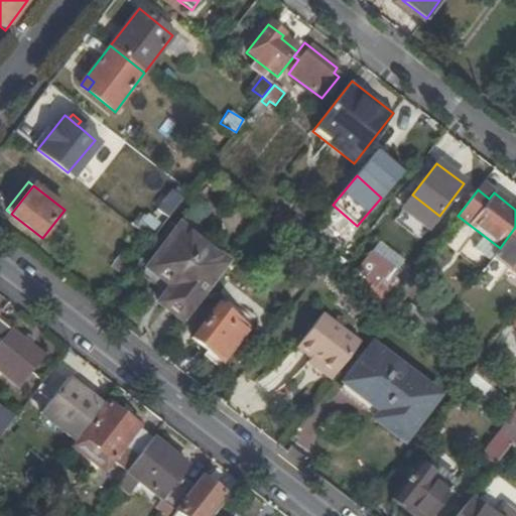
[(168,219),(185,196),(181,191),(177,196),(170,190),(156,210),(168,219)]
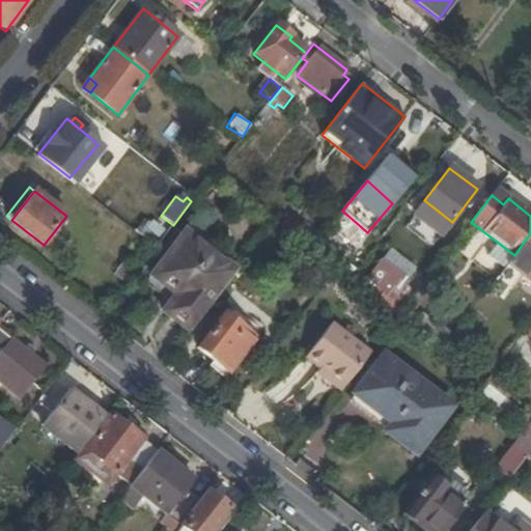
[(210,305),(234,272),(185,233),(151,277),(175,296),(163,312),(189,333),(192,328),(210,305)]
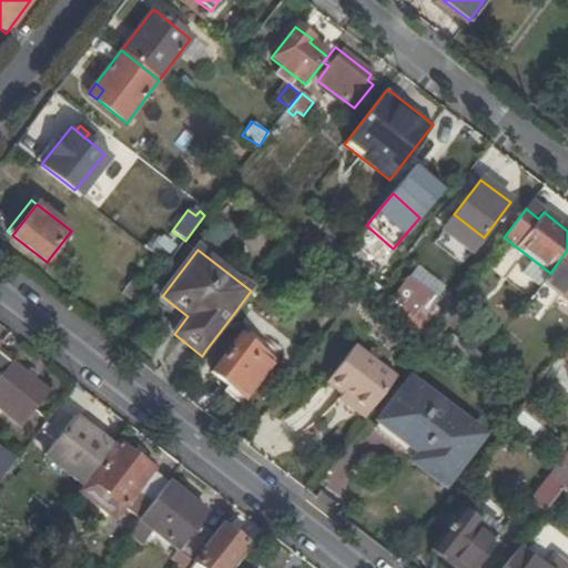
[(567,250),(550,273),(545,281),(567,298),(567,250)]
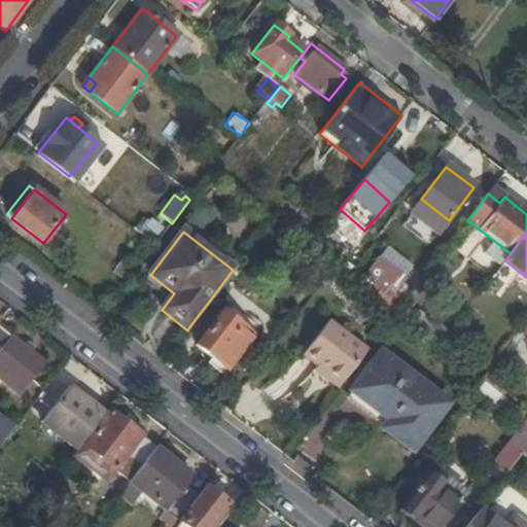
[(390,295),(402,280),(377,260),(365,276),(390,295)]
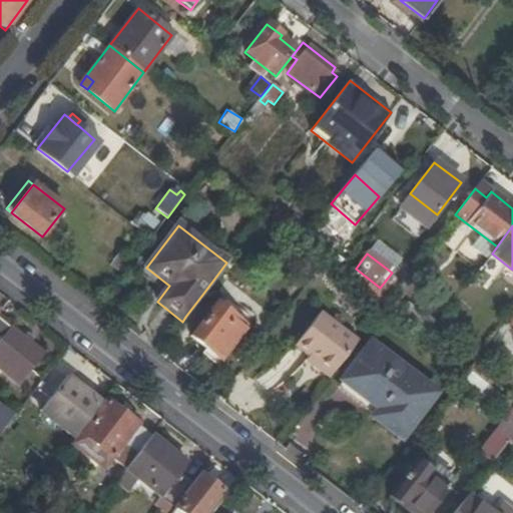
[(119,273),(127,263),(117,254),(109,265),(119,273)]
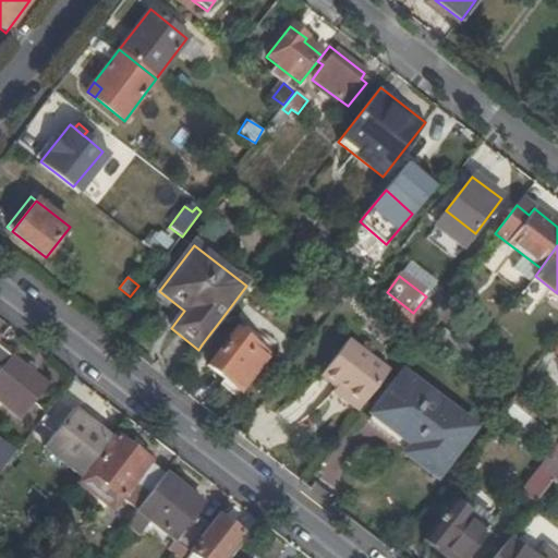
[(267,355),(220,320),(202,344),(215,355),(206,367),(239,392),(267,355)]
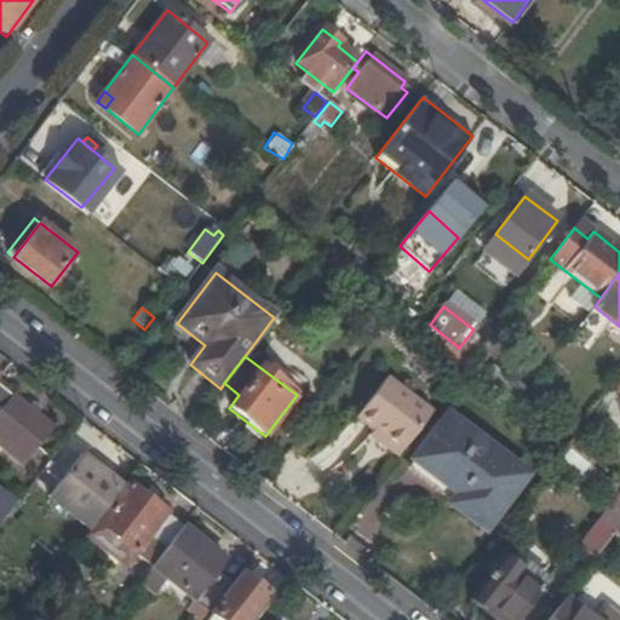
[(397,459),(431,414),(385,379),(355,419),(380,438),(377,443),(397,459)]
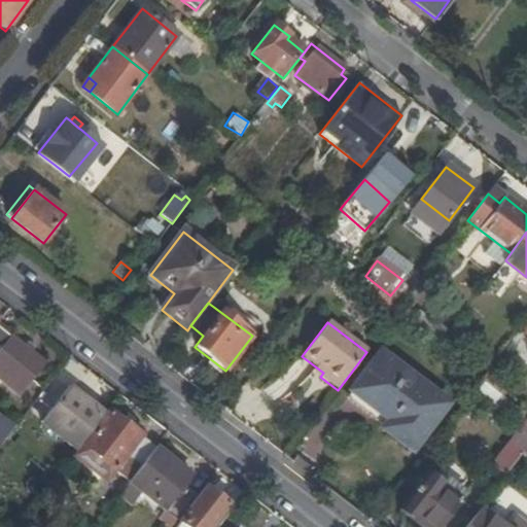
[(0,327),(0,380),(20,395),(44,364),(0,327)]
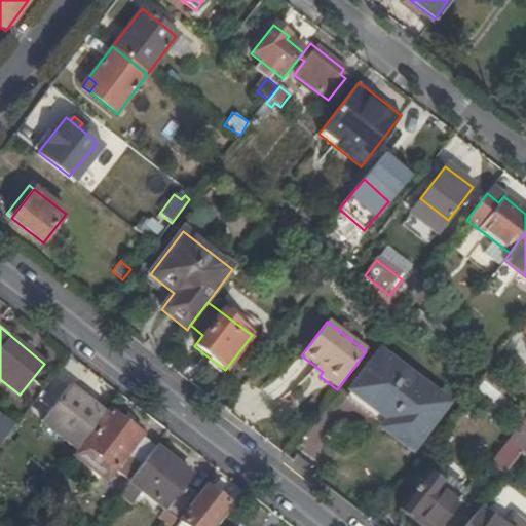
[(410,450),(444,406),(379,357),(351,392),(389,421),(383,430),(410,450)]
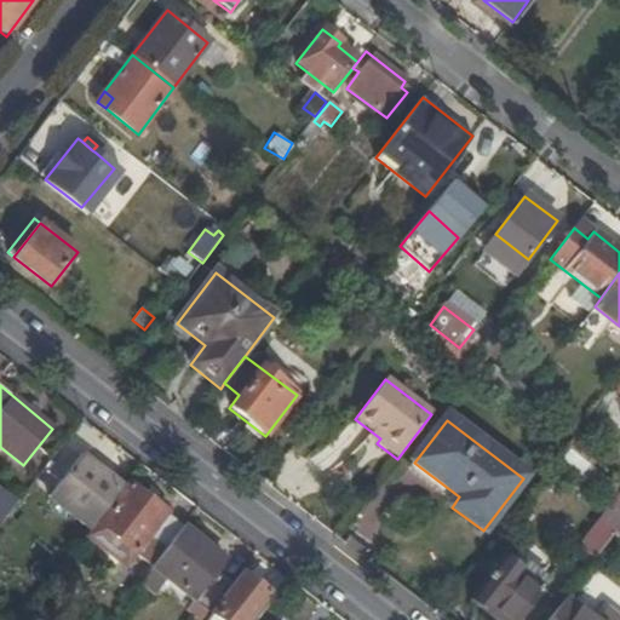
[(587,464),(567,448),(558,459),(579,476),(587,464)]
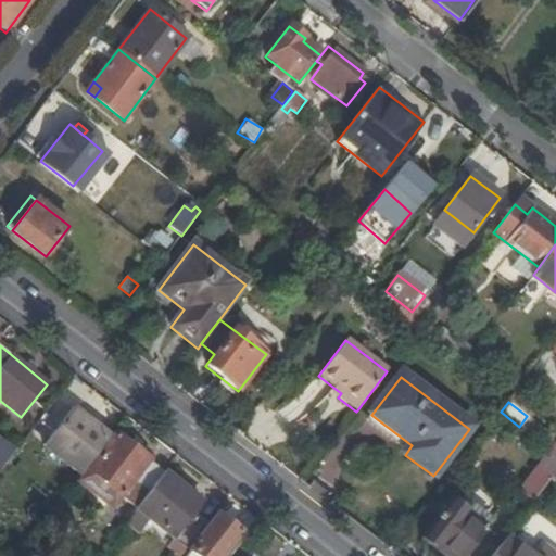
[(46,445),(81,474),(110,437),(73,408),(46,445)]
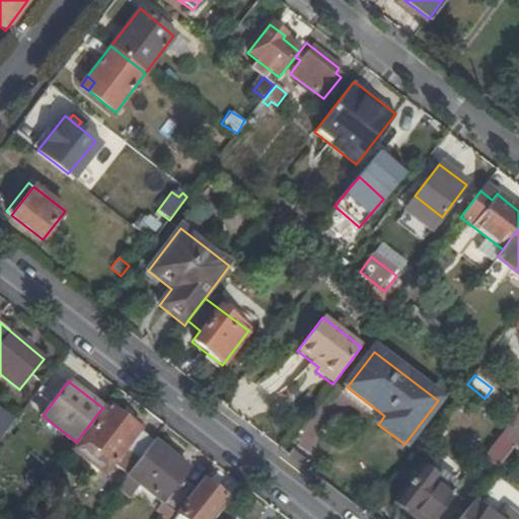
[(124,450),(137,460),(152,440),(107,404),(82,438),(114,462),(124,450)]
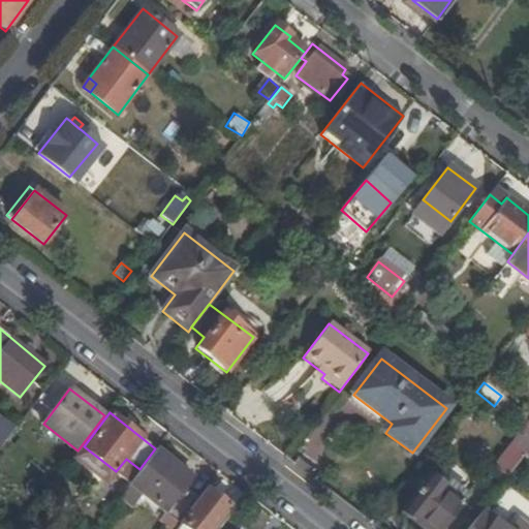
[(0,417),(0,442),(2,445),(16,427),(2,415),(0,417)]
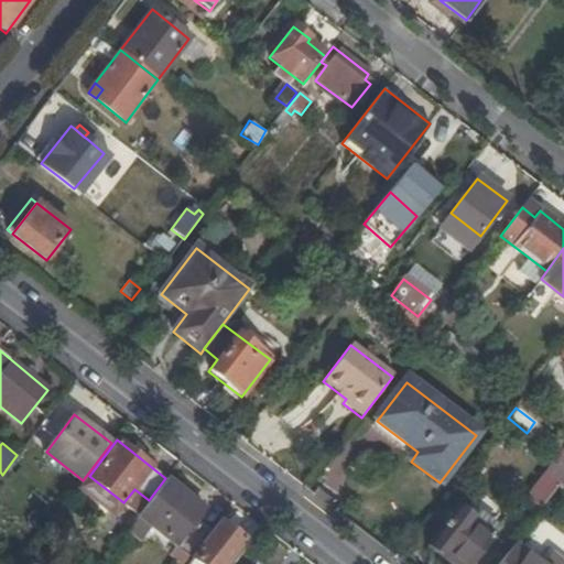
[(563,449),(524,500),(539,512),(563,479),(563,449)]
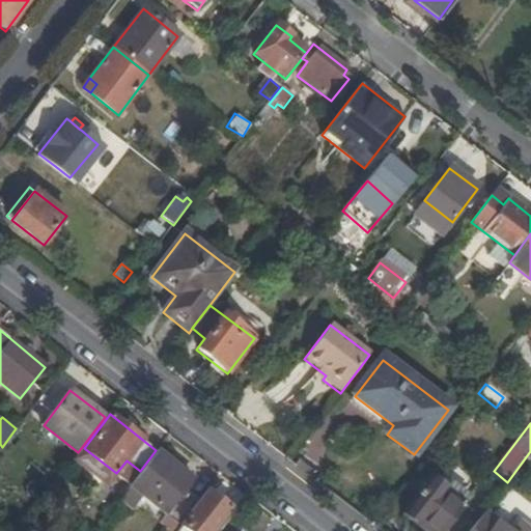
[(177,524),(196,500),(186,493),(179,500),(175,497),(191,477),(156,450),(140,471),(130,484),(177,524)]
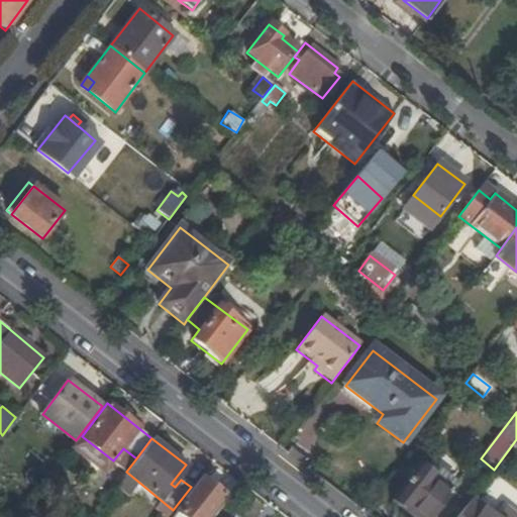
[(413,516),(434,516),(453,492),(419,467),(392,501),(413,516)]
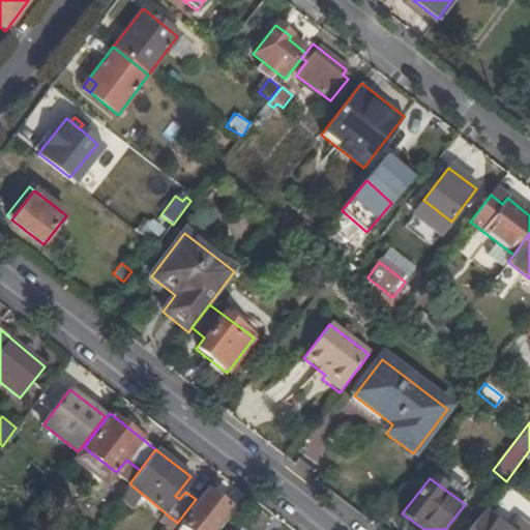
[(187,529),(210,529),(229,507),(207,489),(180,524),(187,529)]
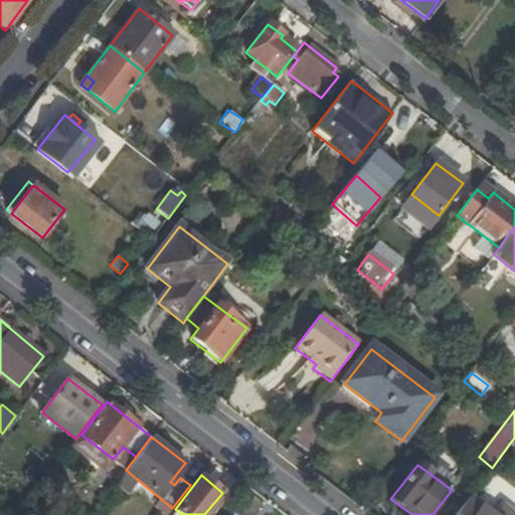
[(490,514),(469,498),(455,514),(490,514)]
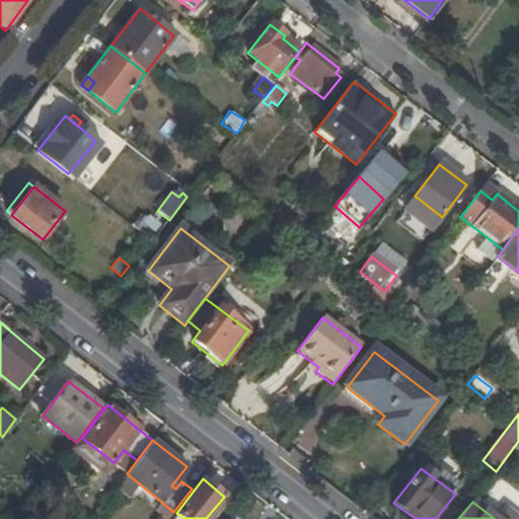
[(272,518),(256,507),(246,518),(240,518),(223,506),(215,517),(216,518),(215,518),(272,518)]
